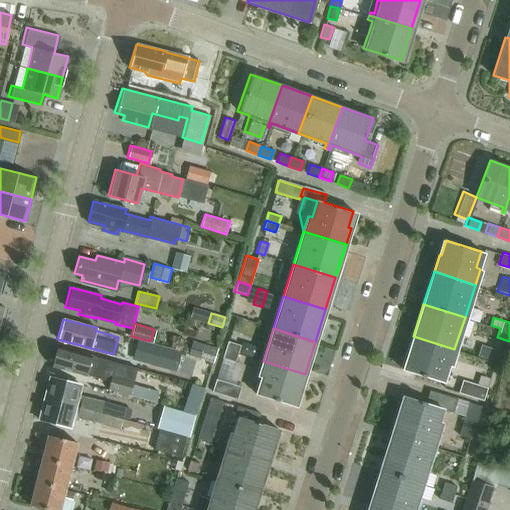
[(410,353),(405,369),(441,381),(446,364),(449,365),(454,349),(413,336),(408,353),(410,353)]
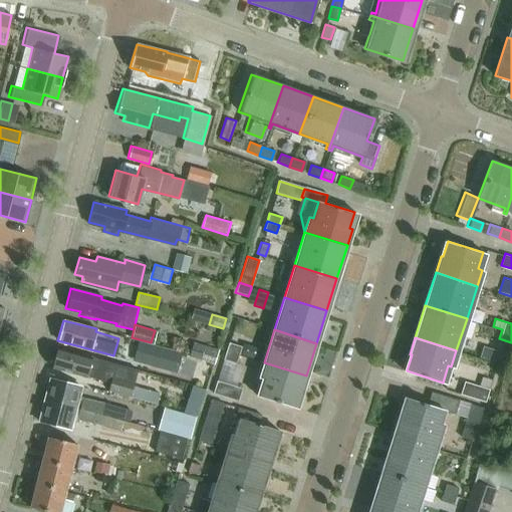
[(191,342),(188,355),(212,361),(215,349),(191,342)]
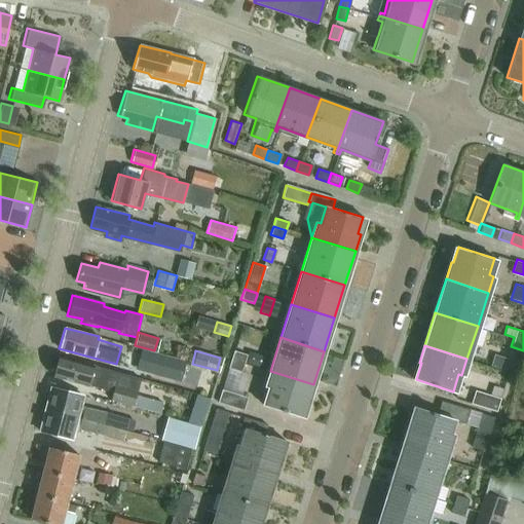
[(247,354),(234,350),(228,367),(240,371),(244,362),(255,366),(258,354),(248,351),(247,354)]
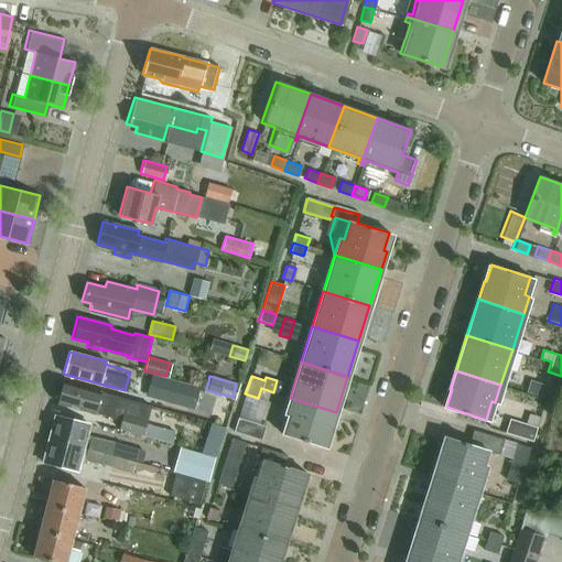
[(192,408),(197,387),(163,377),(157,398),(192,408)]
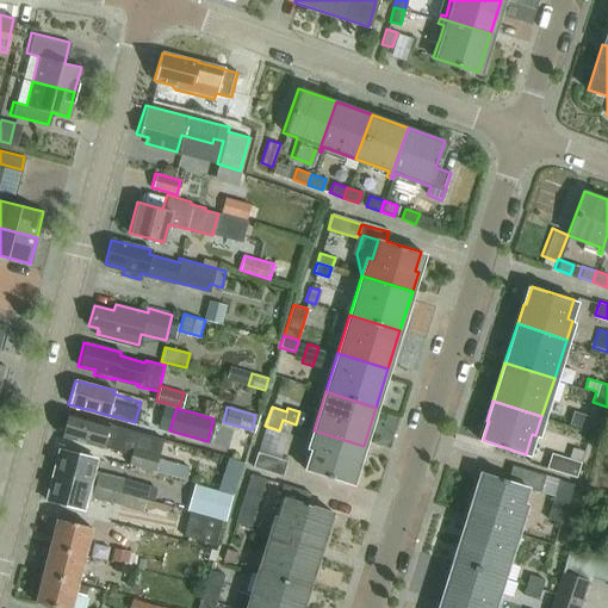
[(574,408),(570,426),(585,430),(590,413),(574,408)]
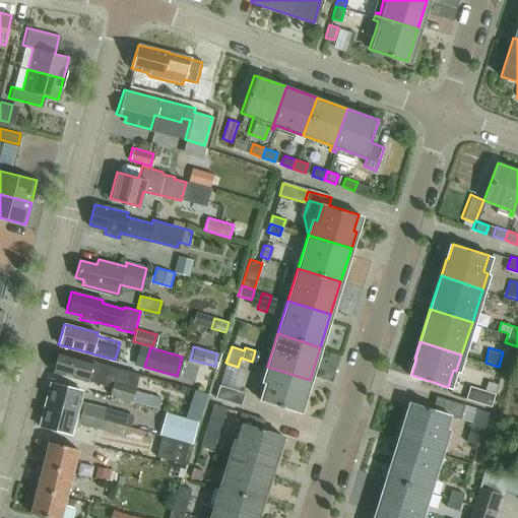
[(133,390),(137,373),(56,351),(51,371),(86,381),(87,380),(111,386),(109,394),(168,410),(171,401),(133,390)]
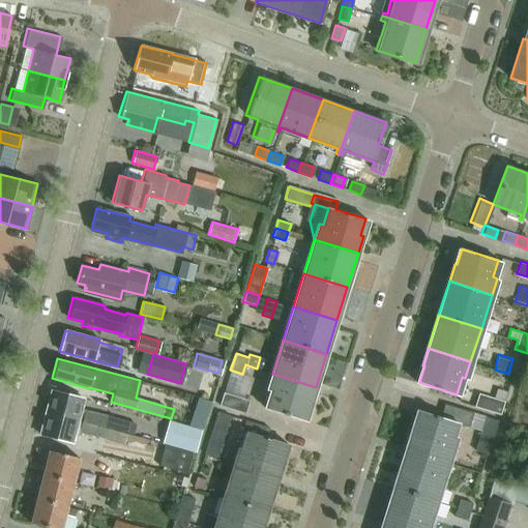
[(250,376),(242,374),(230,370),(220,404),(244,412),(248,400),(243,398),(250,376)]
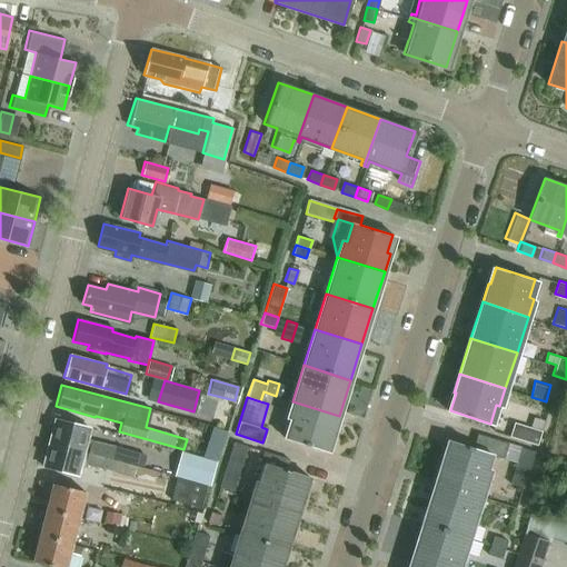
[(291,419),(285,437),(326,450),(331,433),(334,433),(339,416),(292,401),(287,418),(291,419)]
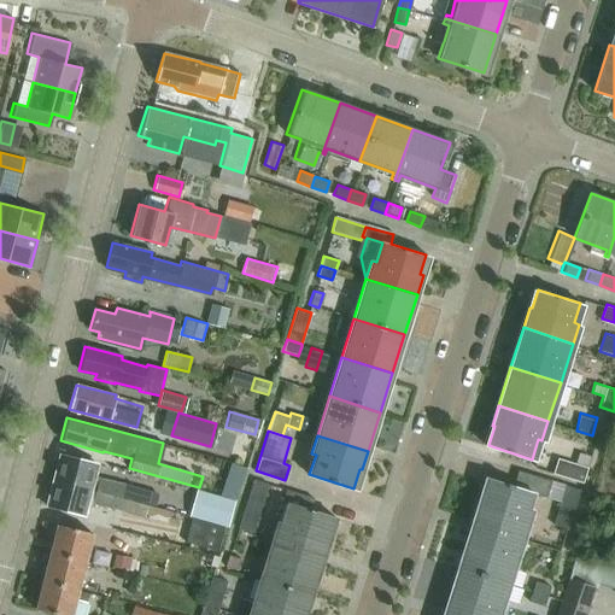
[(584,481),(589,467),(587,466),(591,455),(580,451),(577,462),(560,457),(557,462),(550,460),(548,468),(555,470),(555,472),(584,481)]
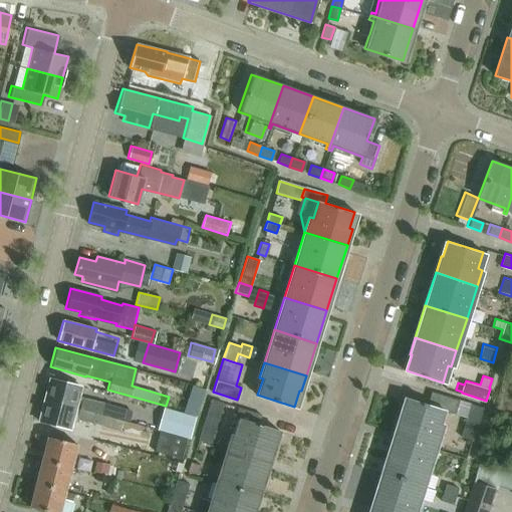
[(42,399),(128,421),(131,411),(101,404),(101,403),(76,396),(79,387),(48,378),(42,399)]
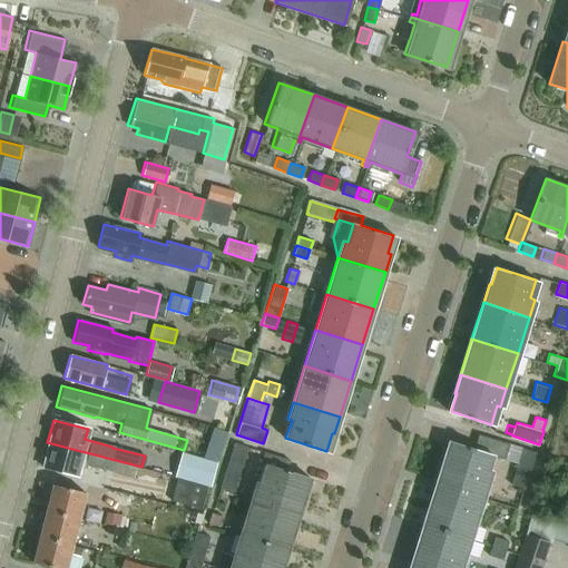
[(449,441),(436,482),(481,497),(490,470),(487,469),(491,456),(502,459),(507,443),(501,442),(478,434),(473,449),(449,441)]
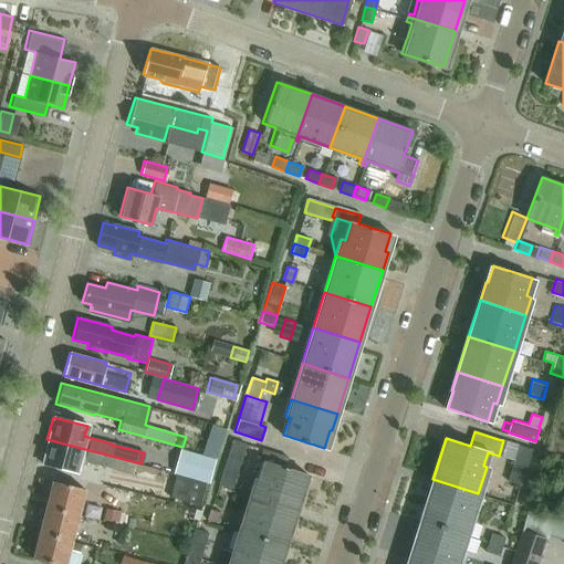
[(141,463),(47,439),(41,462),(75,471),(79,459),(106,466),(106,467),(132,473),(135,462),(141,463)]
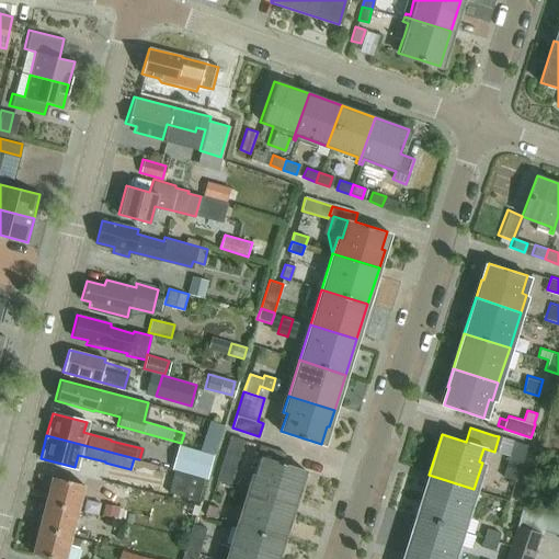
[(243,440),(230,435),(216,480),(229,485),(243,440)]
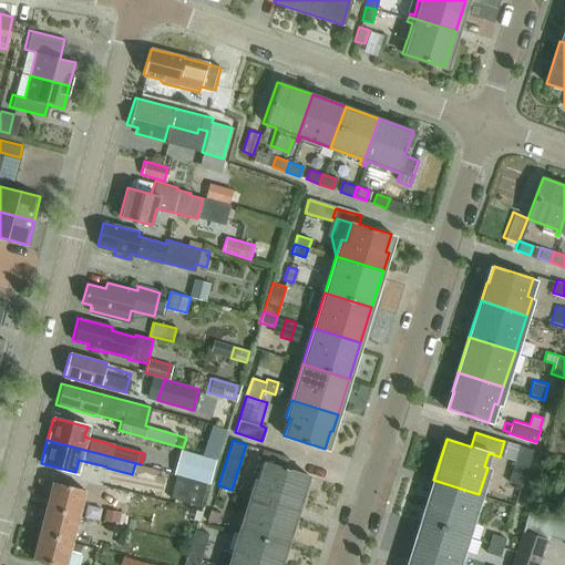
[(514,461),(507,483),(522,486),(533,450),(517,445),(513,461),(514,461)]
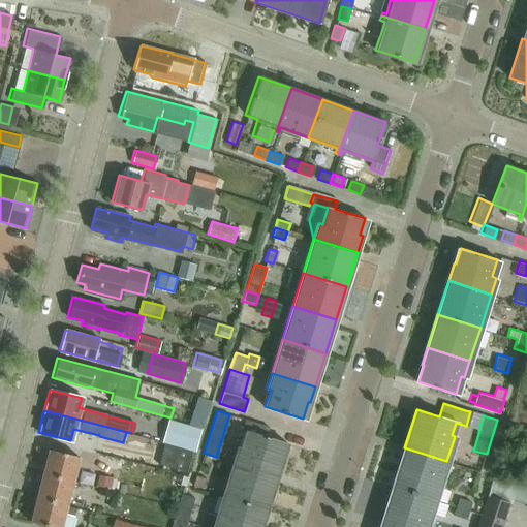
[(186,425),(186,426),(199,430),(203,422),(189,417),(186,425)]
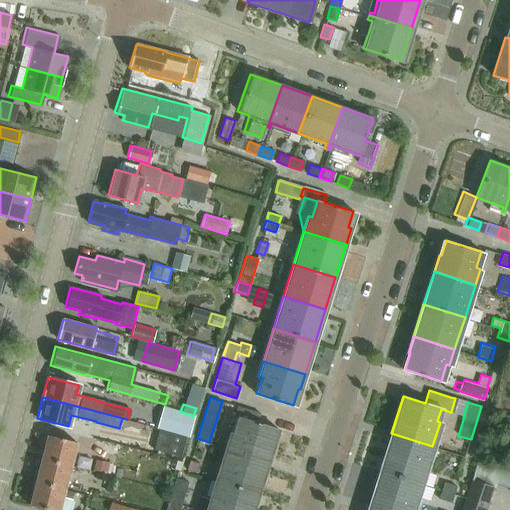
[(230,432),(225,447),(268,461),(273,444),(271,443),(276,429),(257,423),(260,413),(236,406),(233,416),(240,418),(235,433),(230,432)]
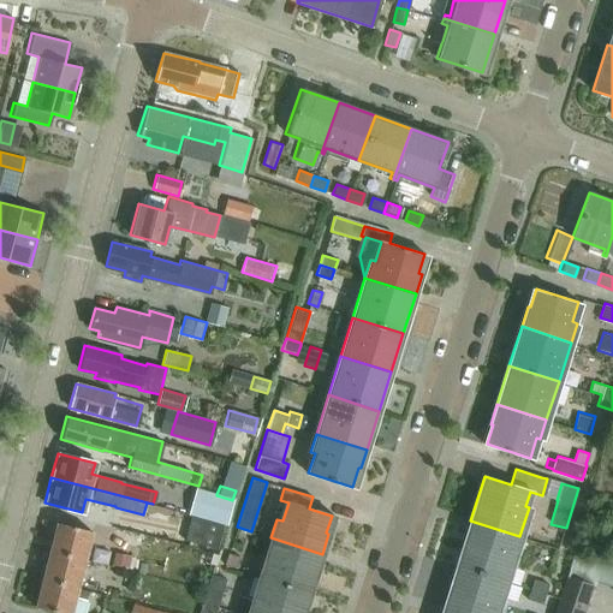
[(216,495),(210,494),(204,516),(226,523),(232,500),(216,495)]
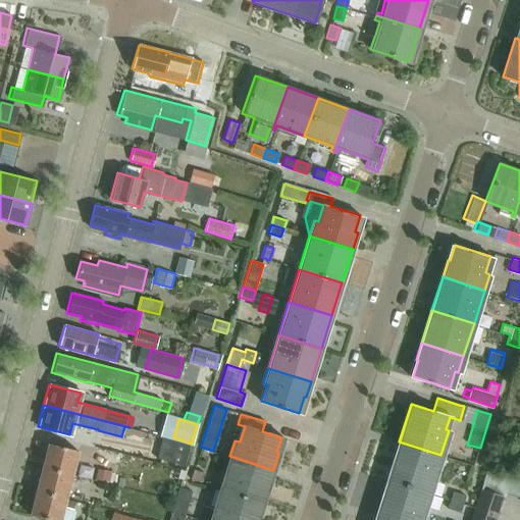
[(190,448),(163,438),(157,458),(185,466),(190,448)]
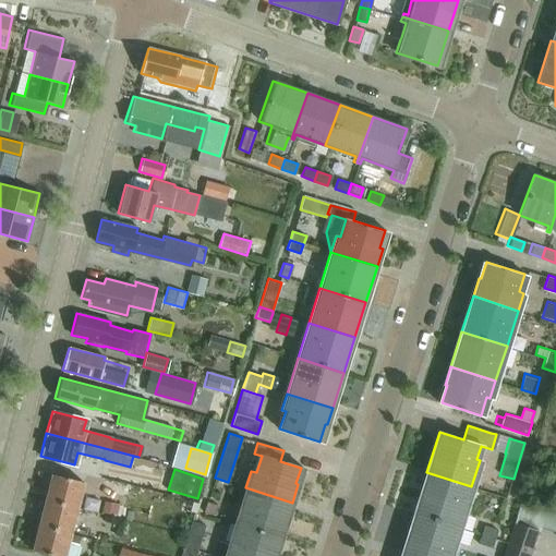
[(426,472),(414,512),(459,527),(471,486),(426,472)]
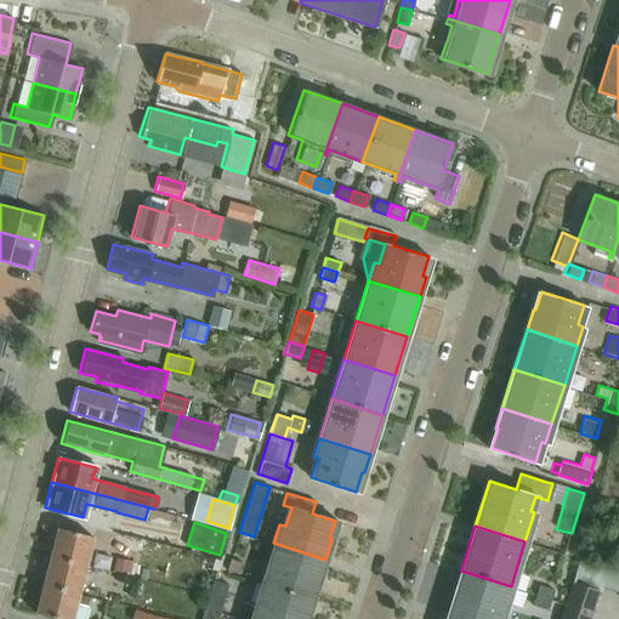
[(57,527),(50,556),(85,564),(92,537),(57,527)]
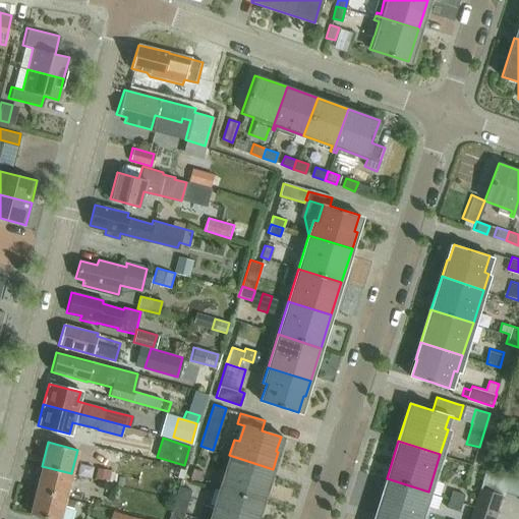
[(229,455),(219,487),(262,502),(273,469),(229,455)]
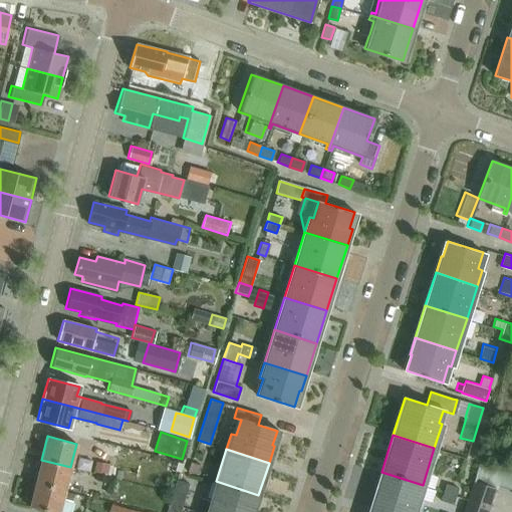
[(41,460),(35,483),(63,491),(70,467),(41,460)]
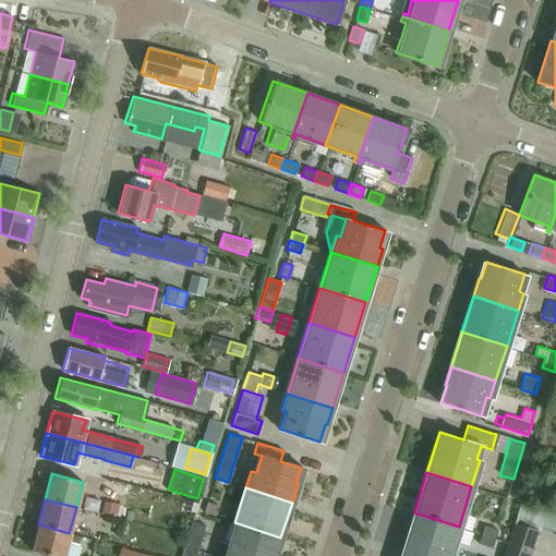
[(103,500),(100,511),(115,515),(117,504),(103,500)]
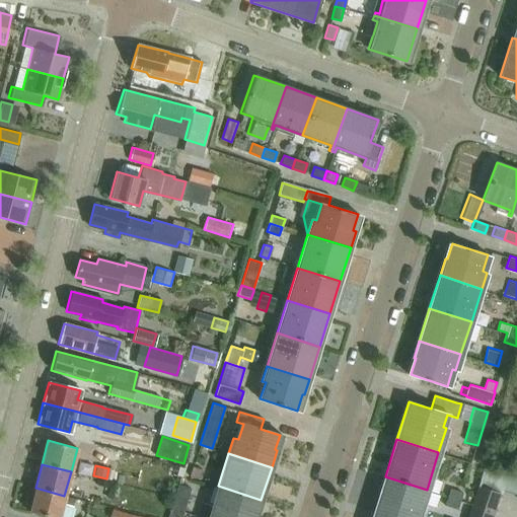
[(191,466),(188,476),(198,479),(201,470),(191,466)]
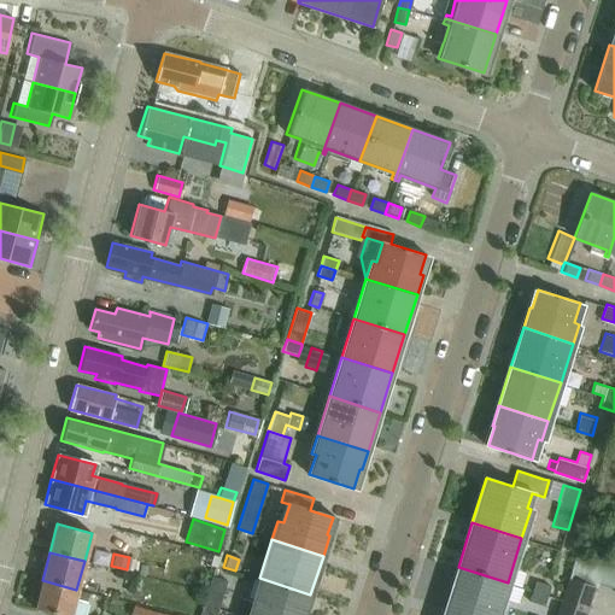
[(458,567),(444,613),(451,614),(497,614),(508,583),(458,567)]
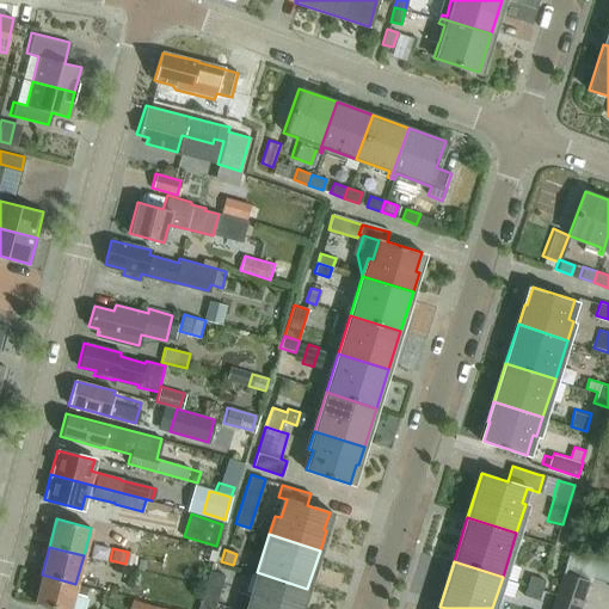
[(201,600),(215,604),(223,576),(210,572),(201,600)]
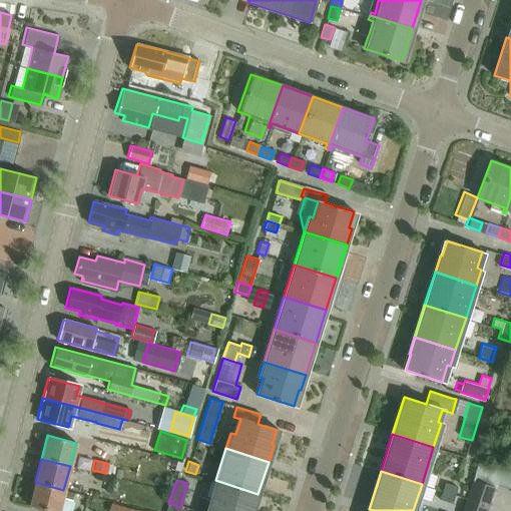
[(215,480),(205,510),(251,510),(258,494),(215,480)]
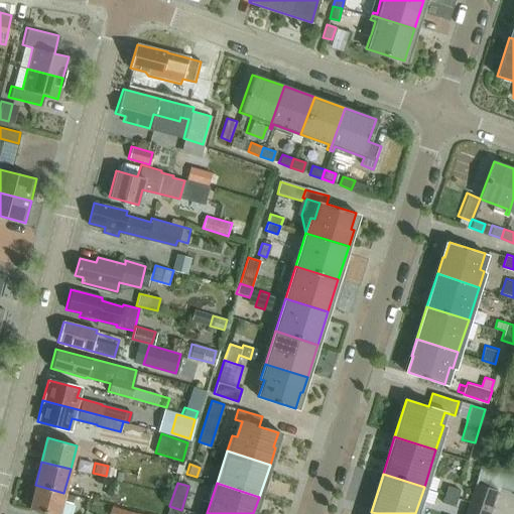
[(475,484),(465,513),(489,513),(497,491),(475,484)]
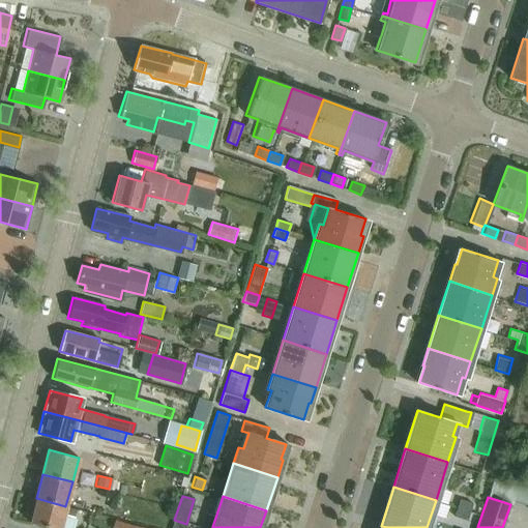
[(36,498),(29,523),(50,527),(59,527),(65,506),(36,498)]
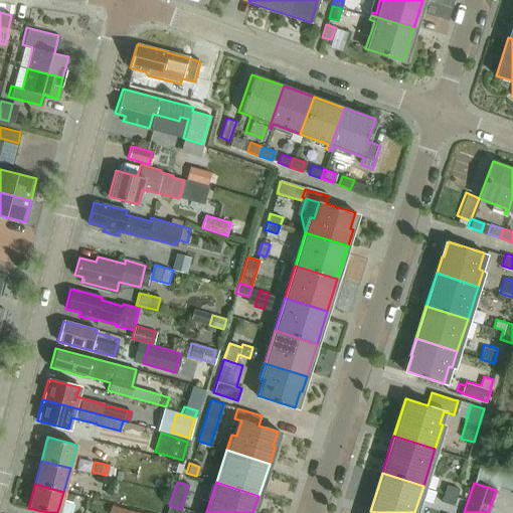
[(447,486),(445,494),(457,498),(459,490),(447,486)]
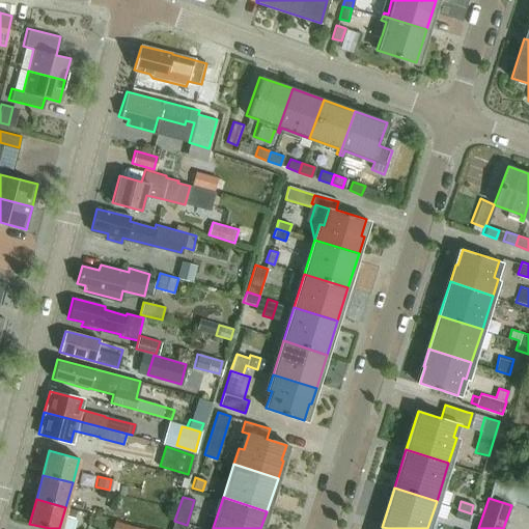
[(471,513),(458,509),(455,518),(468,522),(471,513)]
